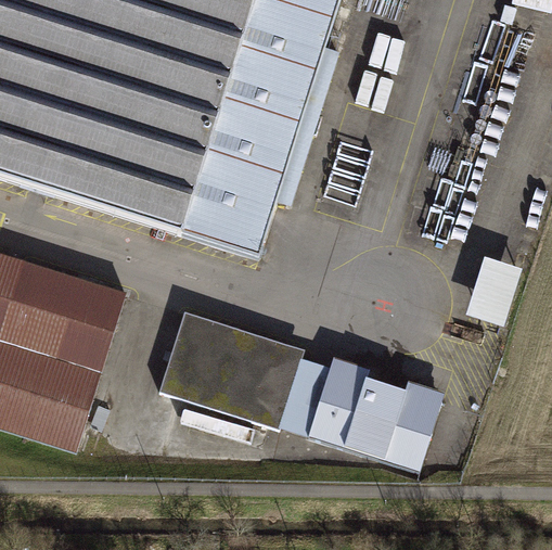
[(0,187),(251,266),(333,0),(0,0),(0,187)]
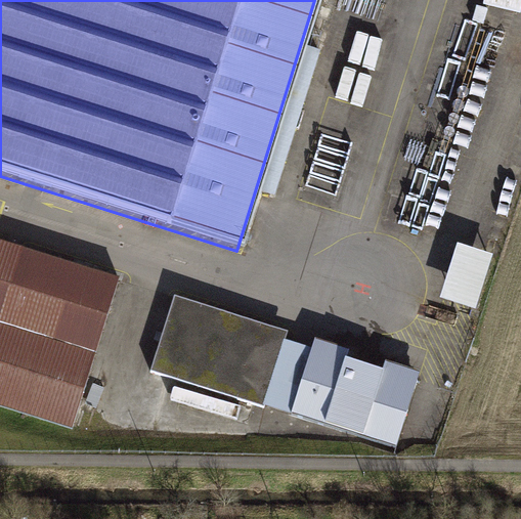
[(459,252),(443,309),(480,319),(496,263),(459,252)]
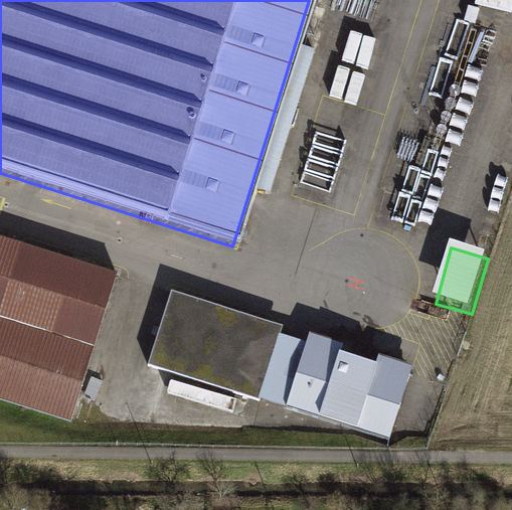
[(0,401),(72,425),(116,288),(0,250),(0,401)]
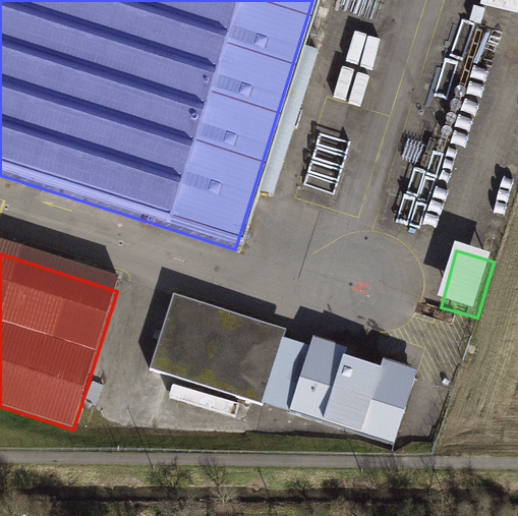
[(263,400),(282,335),(284,328),(173,291),(148,367),(262,404),(263,400)]
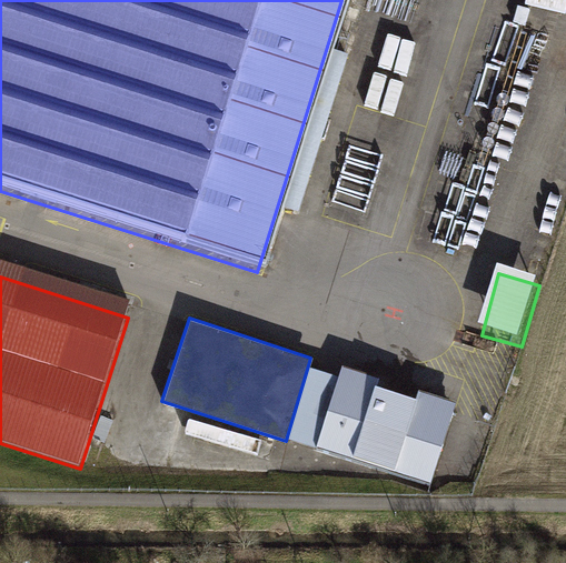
[(339,375),(316,445),(430,483),(458,400),(344,362),(339,375)]
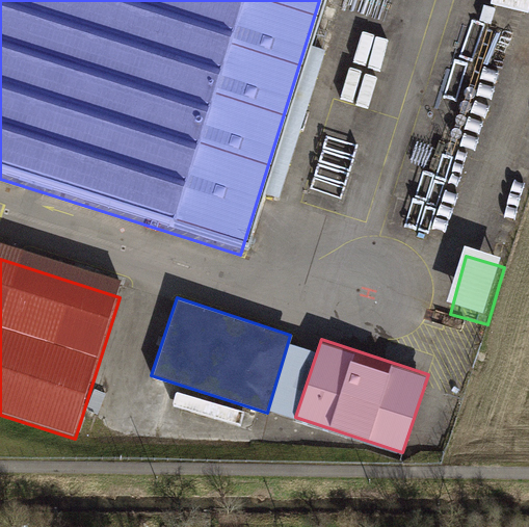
[(295,417),(317,351),(288,342),(268,409),(295,417)]
